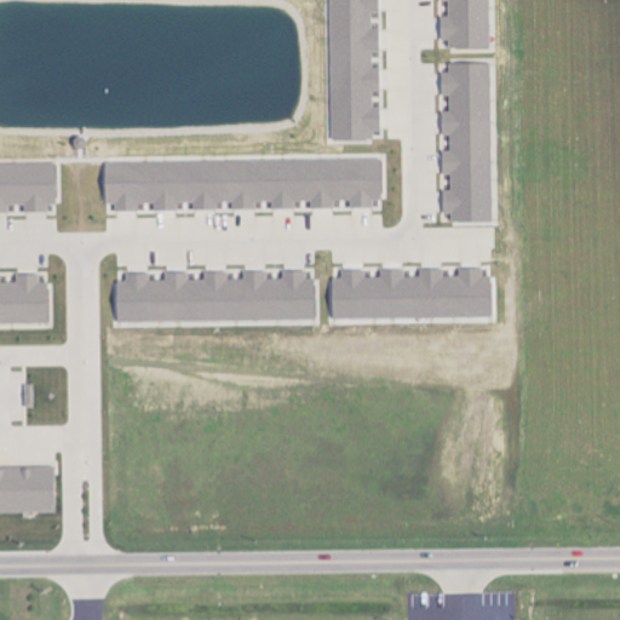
[(331,0),(333,141),(374,141),(374,130),(382,130),(382,107),(380,107),(379,68),(378,19),(379,19),(378,0),(331,0)]
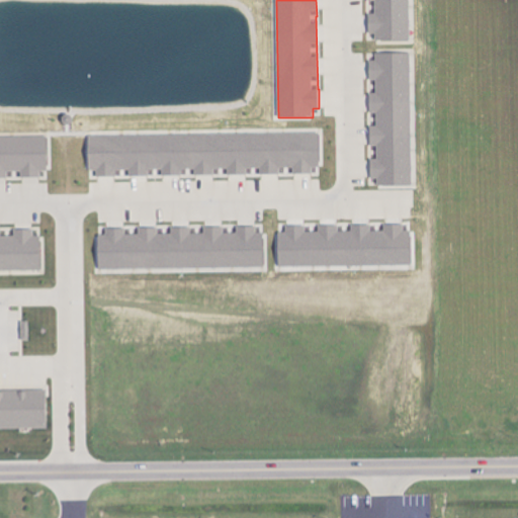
[(410,40),(409,0),(368,0),(369,1),(375,1),(375,14),(369,14),(369,33),(376,33),(376,40),(410,40)]
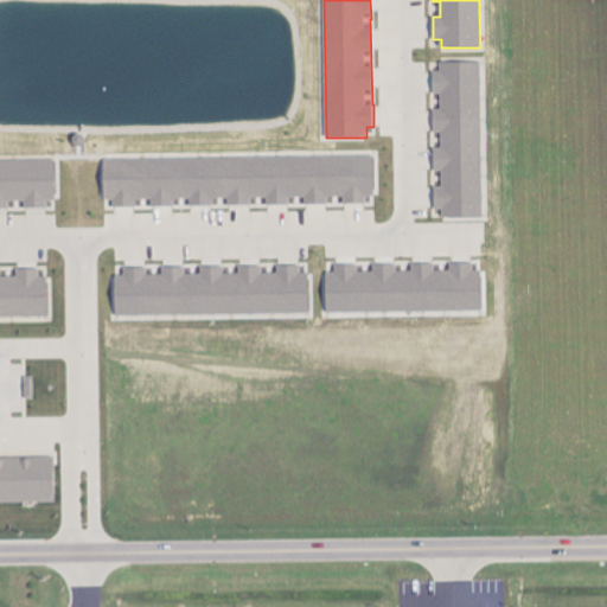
[(483,218),(483,62),(441,62),(441,71),(434,71),(434,94),(441,94),(441,110),(434,110),(434,133),(442,133),(442,148),(434,148),(434,171),(442,171),(442,186),(435,186),(435,210),(442,210),(442,218),(483,218)]
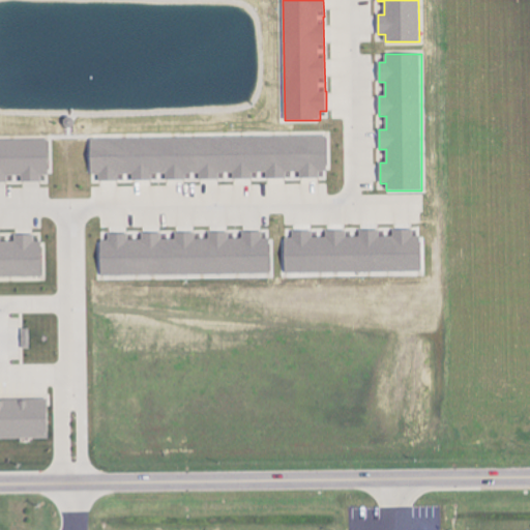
[(90,138),(91,175),(98,175),(98,181),(119,181),(119,174),(133,174),(133,181),(153,181),(153,174),(167,174),(167,180),(187,180),(187,173),(200,173),(200,180),(219,180),(219,172),(233,172),(233,179),(254,179),(254,172),(266,172),(266,178),(287,178),(287,172),(300,172),(300,176),(327,176),(326,136),(90,138)]
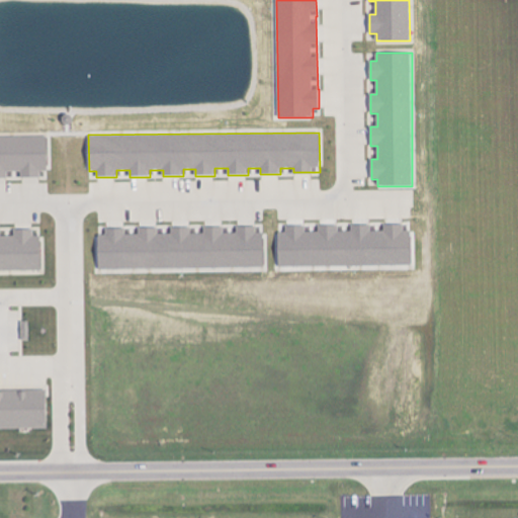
[(0,136),(0,178),(8,178),(8,172),(21,172),(21,176),(48,175),(47,136),(0,136)]
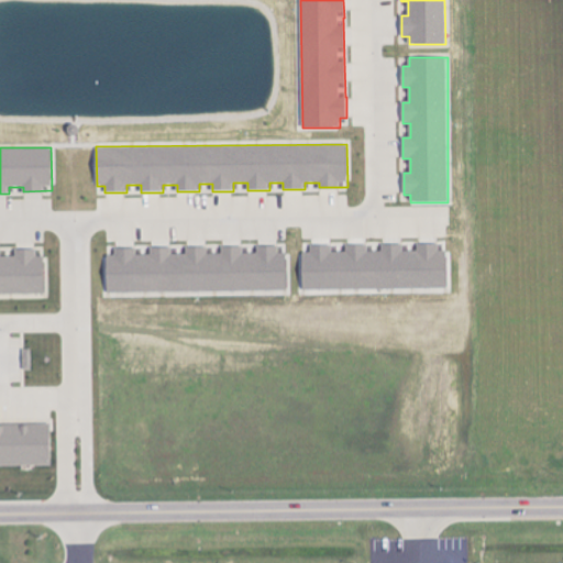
[(302,290),(446,289),(446,251),(440,251),(440,244),(418,244),(418,251),(404,251),(404,245),(383,245),(383,251),(368,251),(368,245),(346,245),(346,252),(333,252),(333,245),(310,245),(311,253),(302,253),(302,290)]
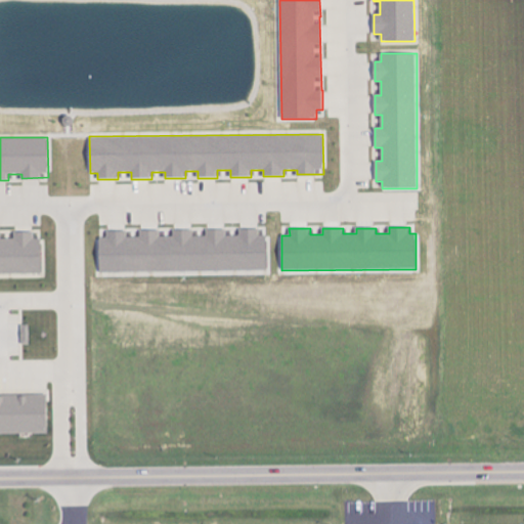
[(267,271),(267,235),(260,235),(260,229),(239,229),(239,235),(227,236),(227,229),(207,230),(207,236),(193,236),(193,230),(173,230),(173,236),(161,236),(161,230),(140,231),(140,237),(128,237),(128,231),(106,231),(107,237),(99,237),(99,273),(267,271)]
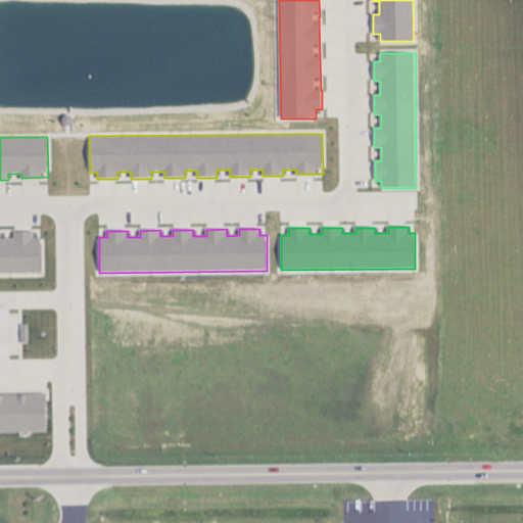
[(0,273),(42,273),(41,238),(35,238),(35,232),(14,232),(14,238),(2,238),(1,232),(0,232),(0,273)]
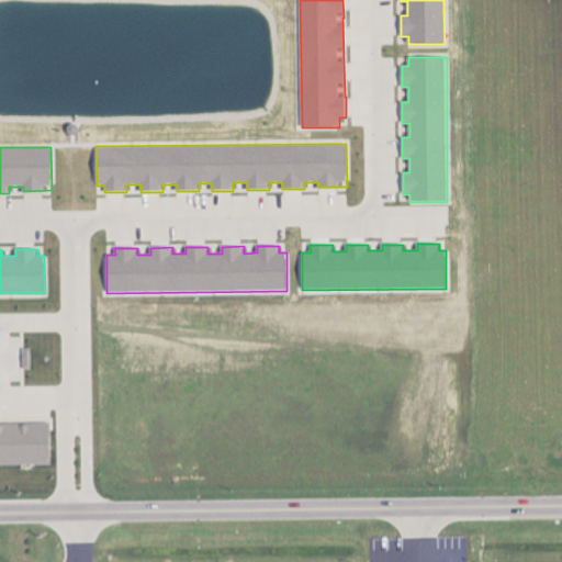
[(0,465),(51,465),(51,424),(0,423),(0,465)]
